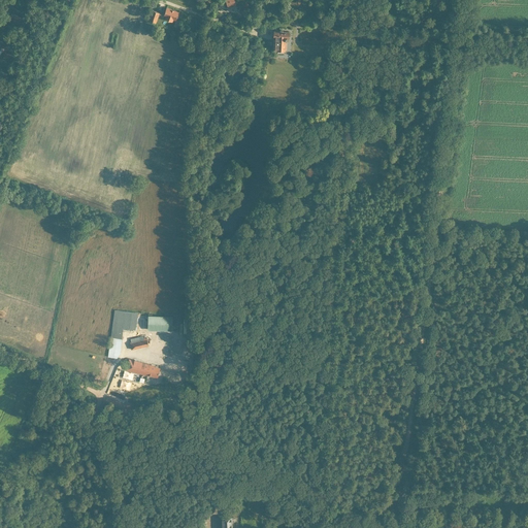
[(30,0),(36,3),(36,4),(44,8),(46,4),(39,1),(39,0),(30,0)]
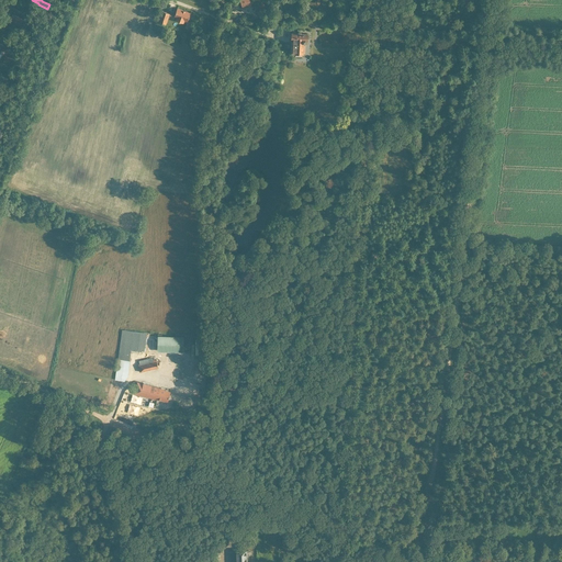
[(321,11),(322,0),(315,0),(315,2),(305,0),(304,8),(321,11)]
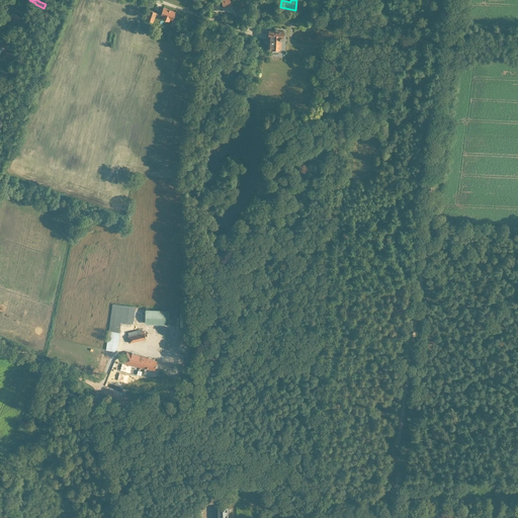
[(236,11),(242,15),(248,6),(241,2),(236,11)]
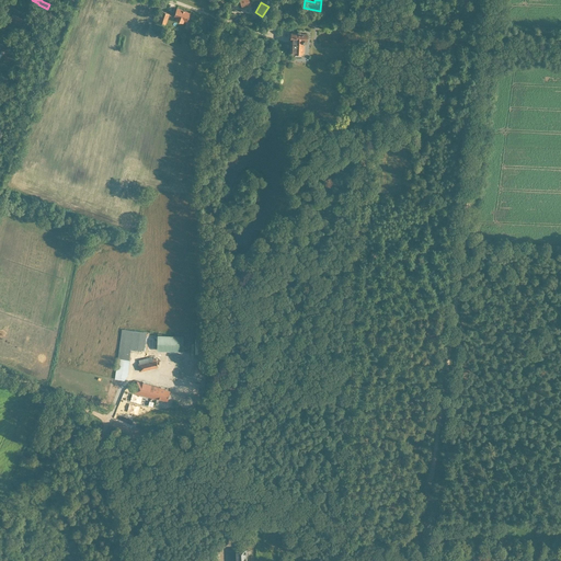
[(186,22),(190,13),(178,9),(174,14),(163,10),(159,23),(165,25),(169,15),(175,18),(175,20),(183,23),(184,21),(186,22)]
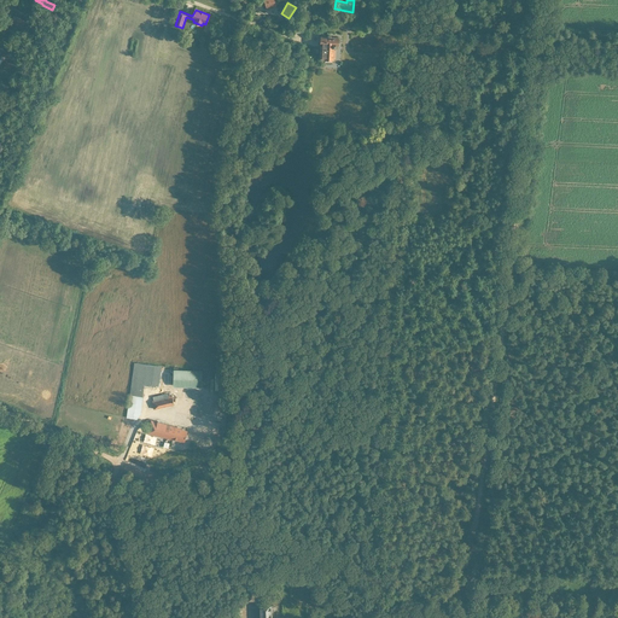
[(11,21),(23,28),(24,24),(29,27),(31,21),(16,12),(11,21)]
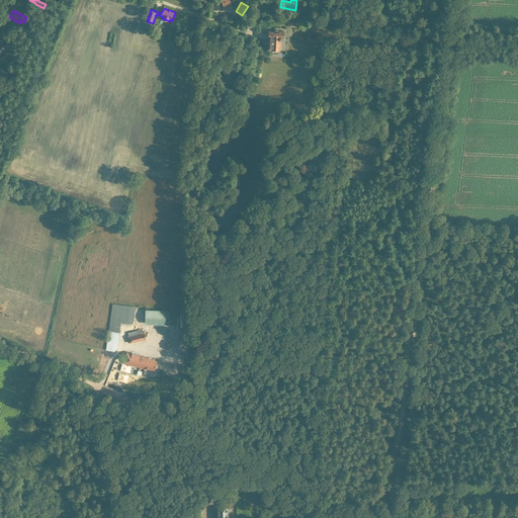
[(283,32),(283,31),(269,30),(269,35),(268,35),(268,49),(281,50),(281,37),(283,37),(283,35),(284,35),(284,32),(283,32)]
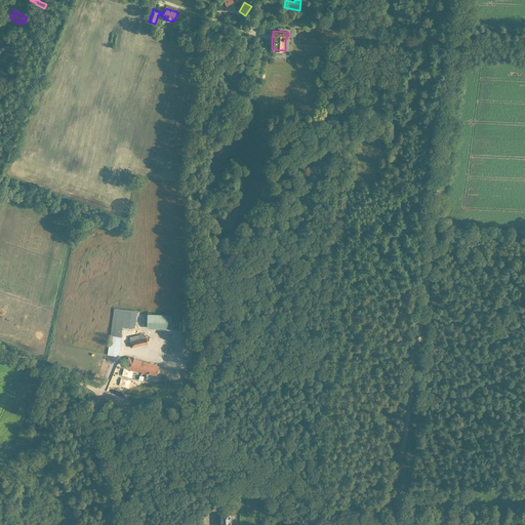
[(120,34),(113,33),(111,44),(117,45),(120,34)]
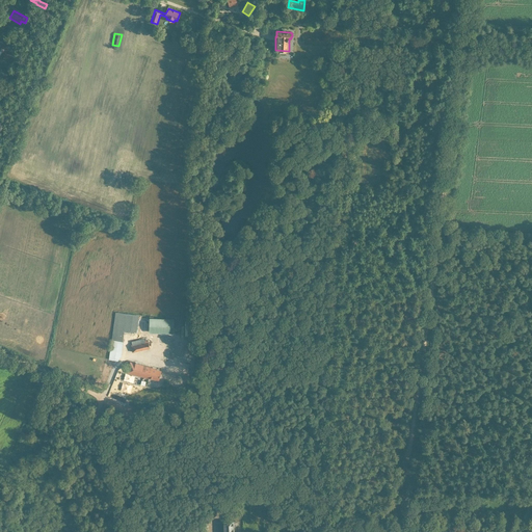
[(115,312),(109,360),(117,361),(118,360),(118,358),(120,358),(120,357),(120,356),(121,356),(121,355),(123,342),(123,341),(125,330),(137,333),(138,329),(137,329),(139,316),(115,312)]
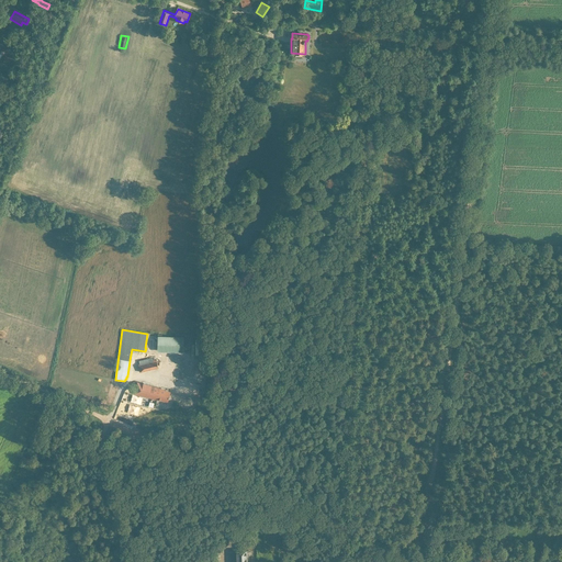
[(158,336),(157,351),(183,352),(184,337),(158,336)]
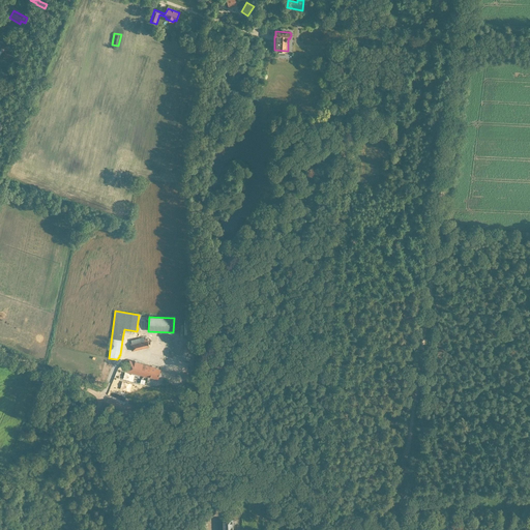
[(148,343),(147,339),(144,340),(144,337),(131,341),(131,343),(130,343),(130,345),(131,351),(149,347),(149,345),(151,345),(150,343),(148,343)]
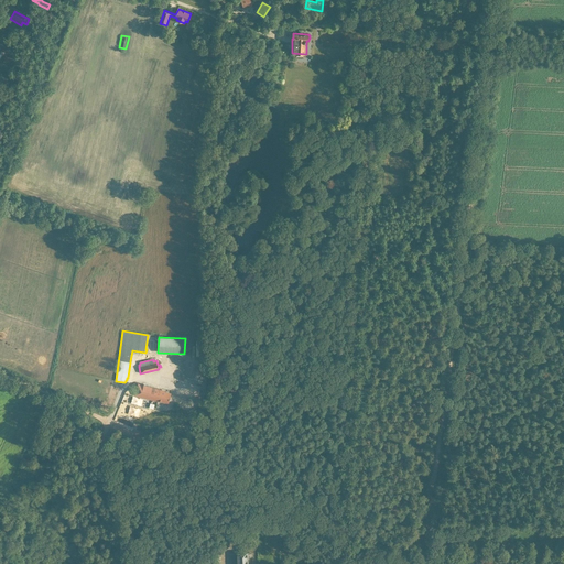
[(158,401),(169,403),(171,393),(150,387),(150,386),(143,384),(143,386),(138,383),(134,396),(158,401)]
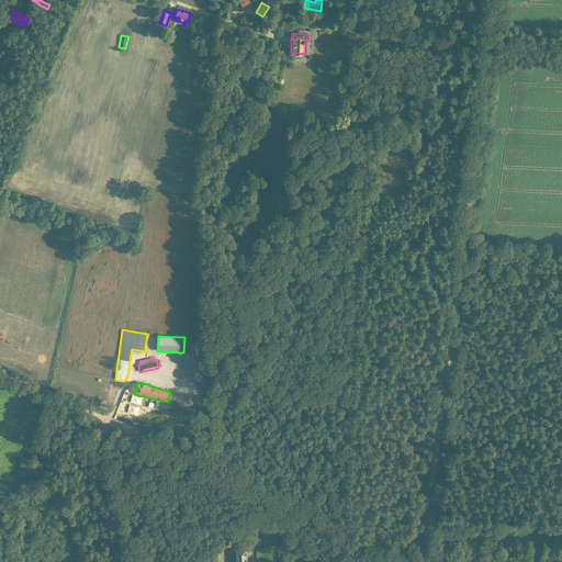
[(235,561),(247,561),(248,551),(236,551),(235,561)]
